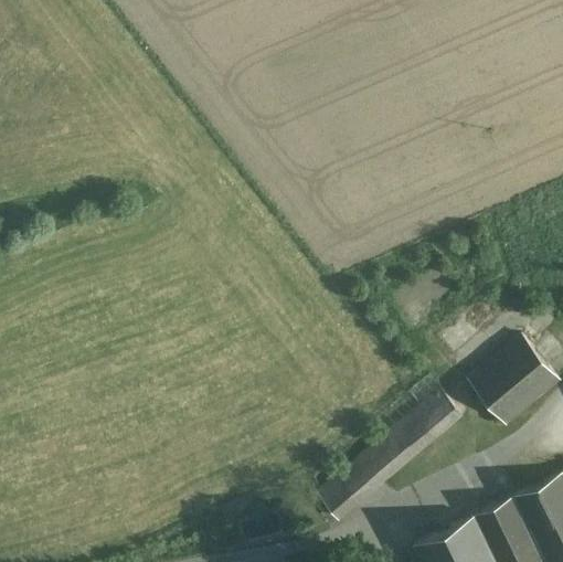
[(524,337),(470,382),(506,426),(561,380),(524,337)]
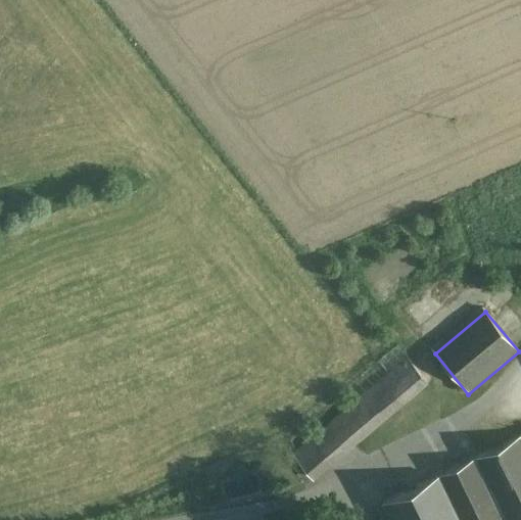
[(316,442),(332,465),(428,384),(410,363),(316,442)]
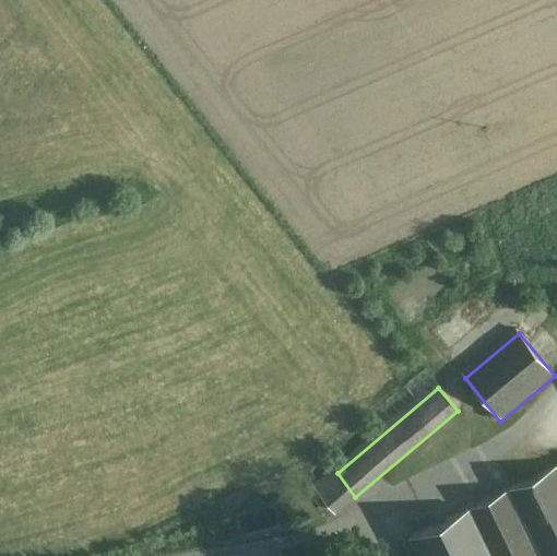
[(556,469),(470,512),(490,555),(556,555),(556,469)]
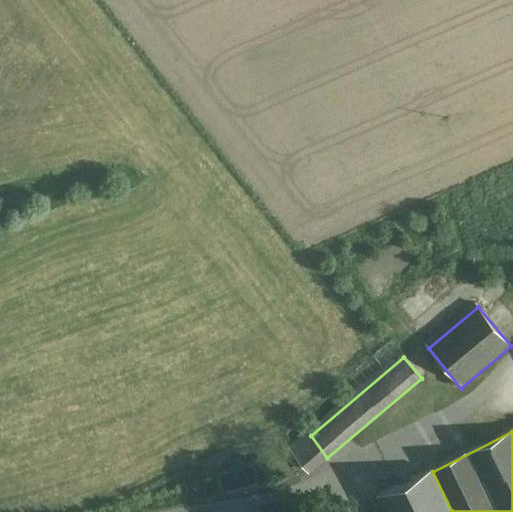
[(327,458),(311,436),(290,453),(308,474),(327,458)]
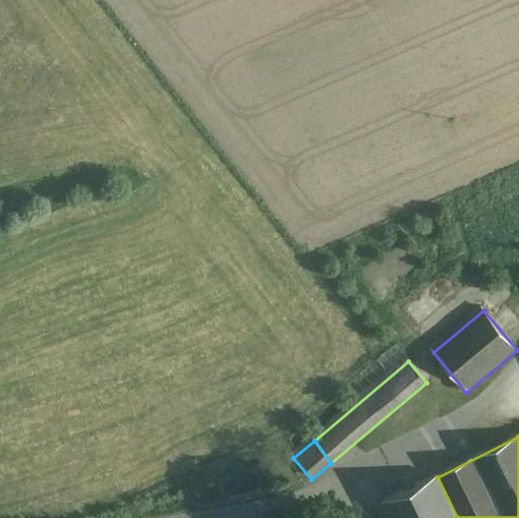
[(457,517),(438,477),(384,502),(391,517),(457,517)]
